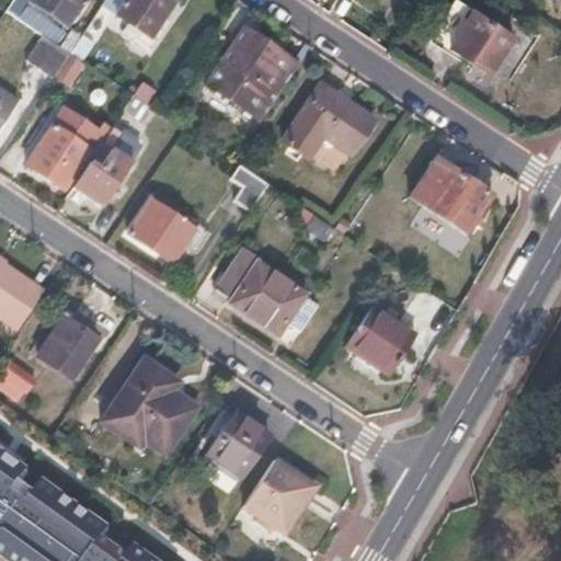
[(13,0),(13,1),(7,11),(45,36),(71,54),(83,37),(75,31),(69,39),(58,33),(60,30),(27,9),(33,1),(66,22),(69,25),(86,0),(13,0)]
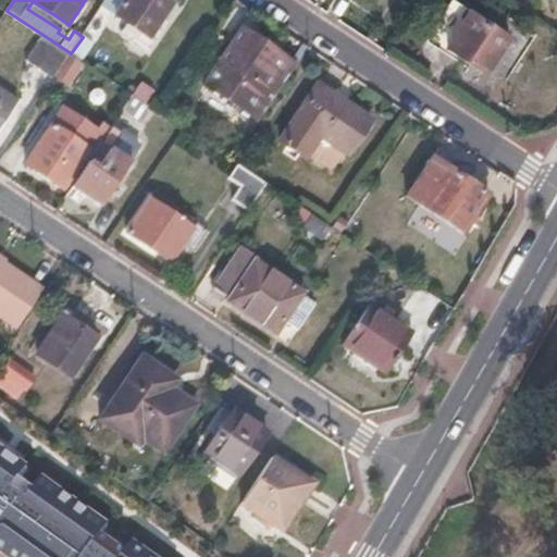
[(125,0),(106,0),(102,7),(115,15),(125,0)]
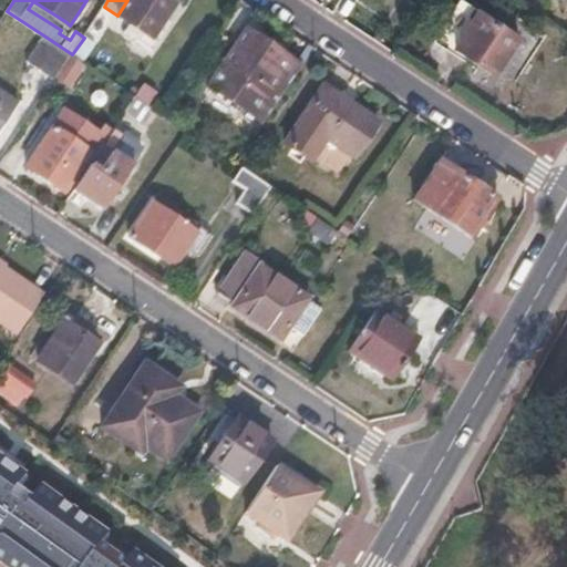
[(127,0),(117,16),(130,23),(125,29),(156,49),(161,41),(155,37),(177,2),(173,0),(127,0)]
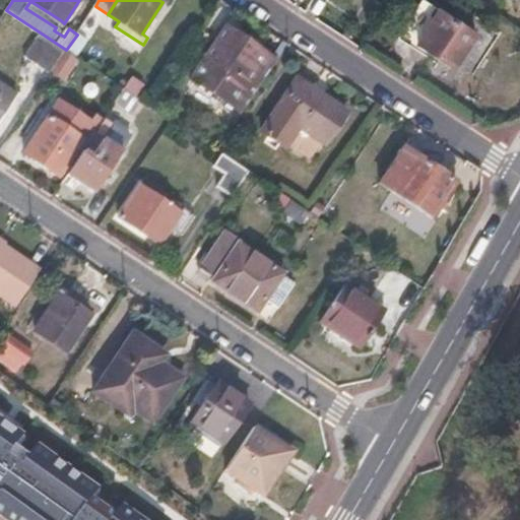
[(418,41),(439,9),(424,0),(403,31),(418,41)]
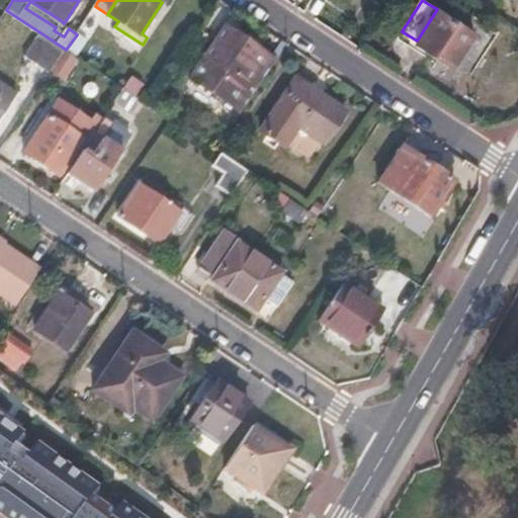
[(30,1),(25,8),(56,27),(61,20),(30,1)]
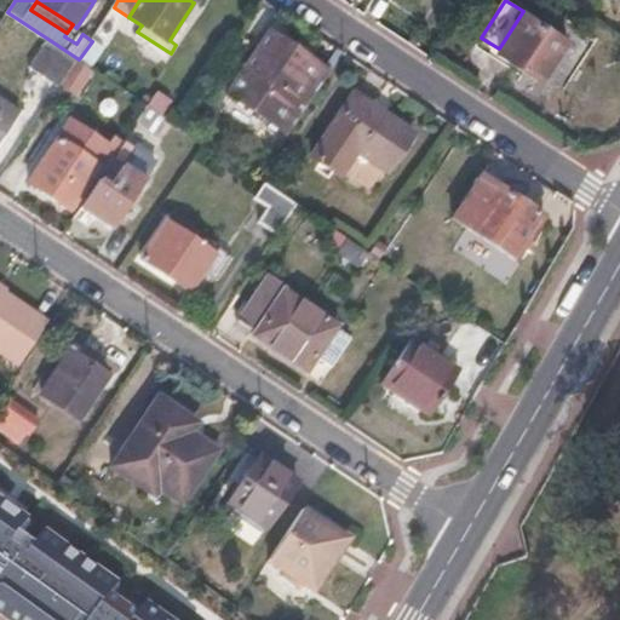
[(566,38),(523,11),(499,49),(541,76),(566,38)]
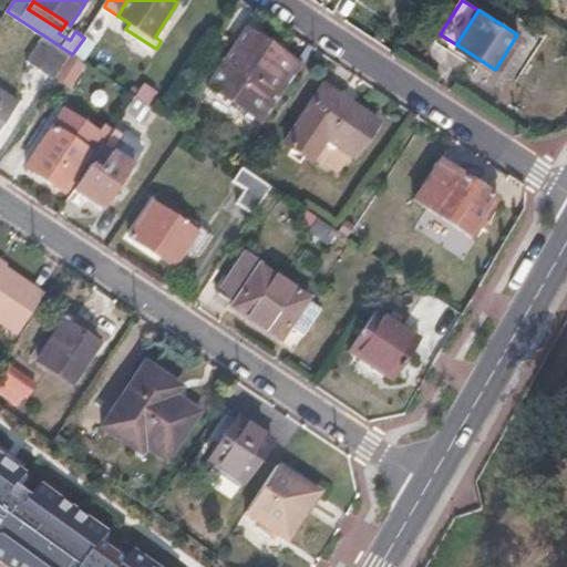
[(223,57),(227,60),(210,84),(266,123),(305,65),(249,28),(233,52),(227,49),(223,57)]
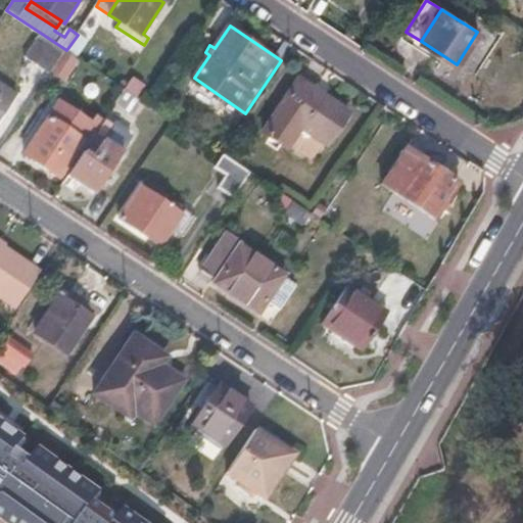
[(79,32),(78,35),(66,50),(76,56),(88,38),(79,32)]
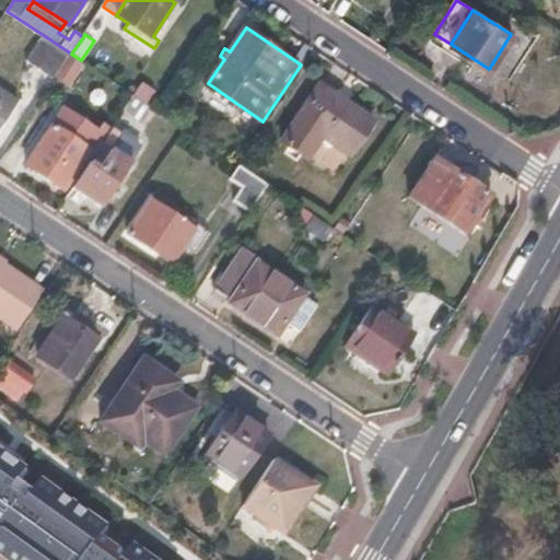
[(71,54),(45,36),(28,61),(55,79),(57,76),(71,54)]
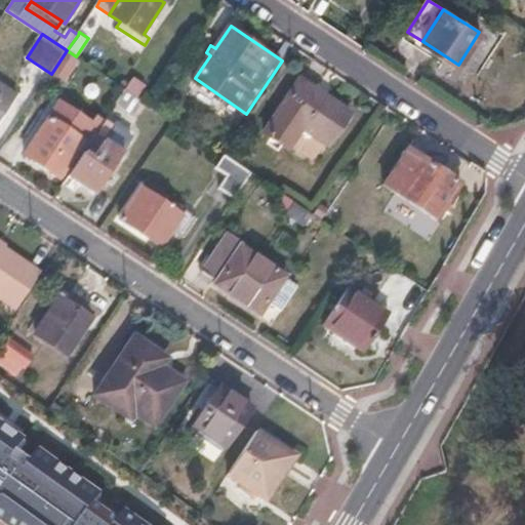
[(115,65),(122,54),(101,37),(92,47),(115,65)]
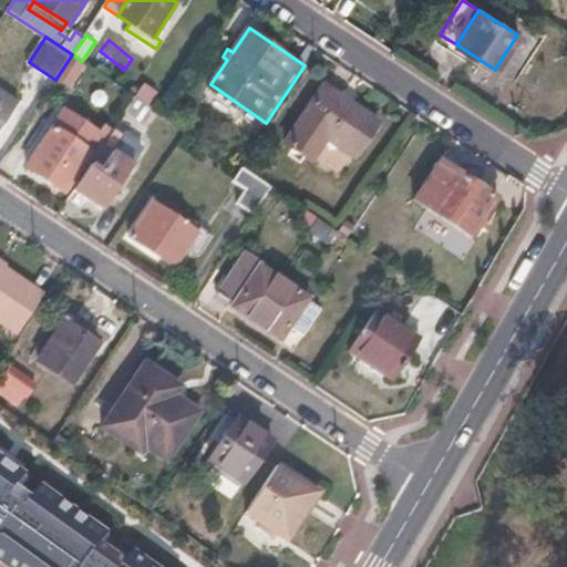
[(82,61),(72,54),(58,76),(70,84),(84,63),(82,61)]
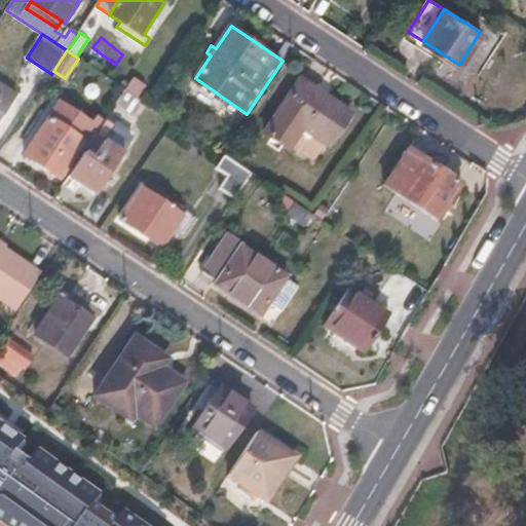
[(352,115),(302,81),(267,135),(291,150),(304,129),(331,148),(352,115)]
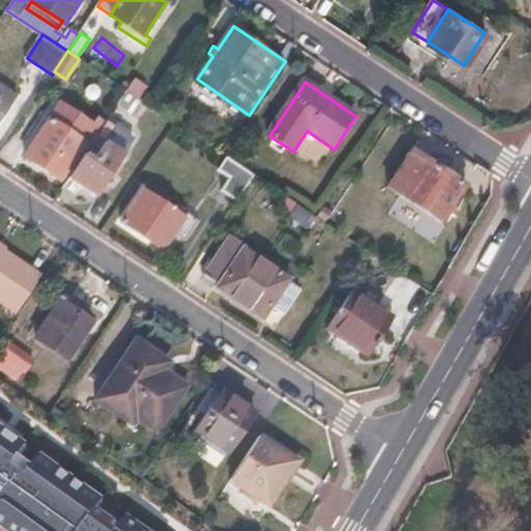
[(0,120),(17,96),(0,84),(0,120)]
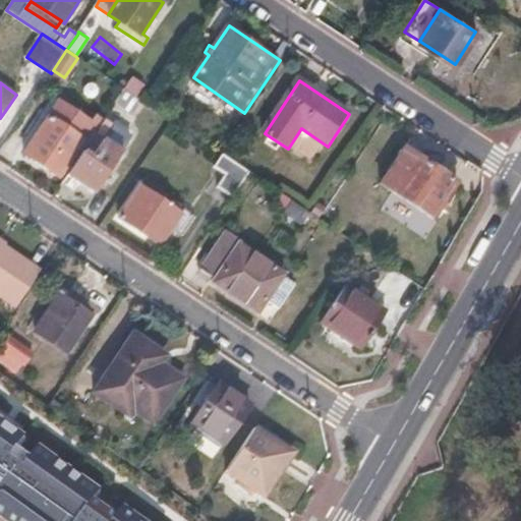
[(141,100),(126,90),(121,97),(136,107),(141,100)]
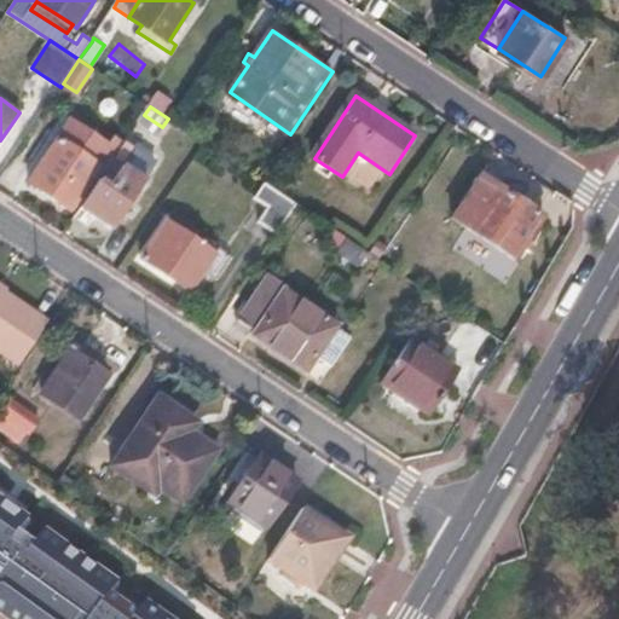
[(70,146),(59,139),(30,184),(70,210),(99,166),(82,155),(86,149),(74,142),(70,146)]
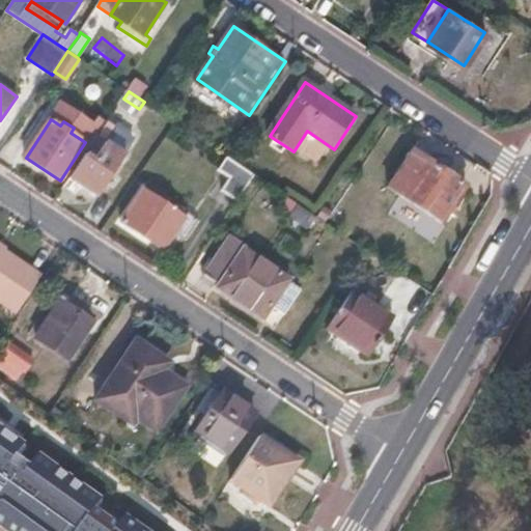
[(102,132),(95,127),(89,137),(95,141),(99,137),(102,132)]
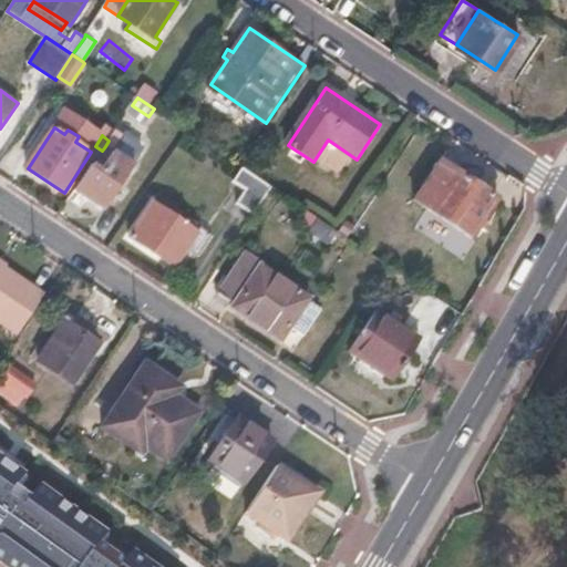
[(105,146),(102,151),(76,191),(105,209),(134,166),(105,146)]
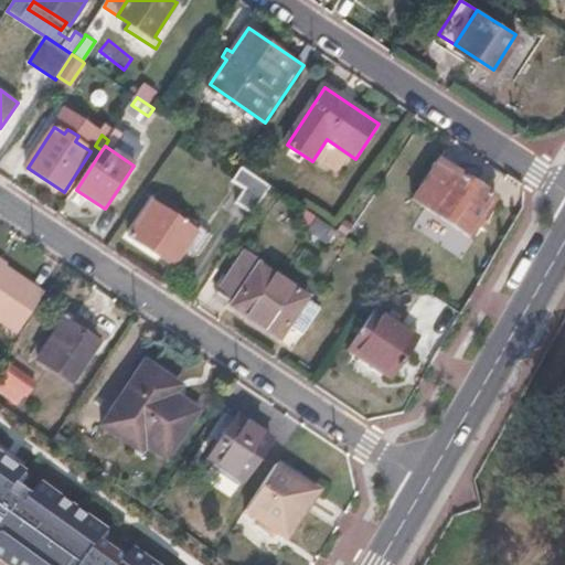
[(497,196),(440,159),(415,198),(471,235),(497,196)]
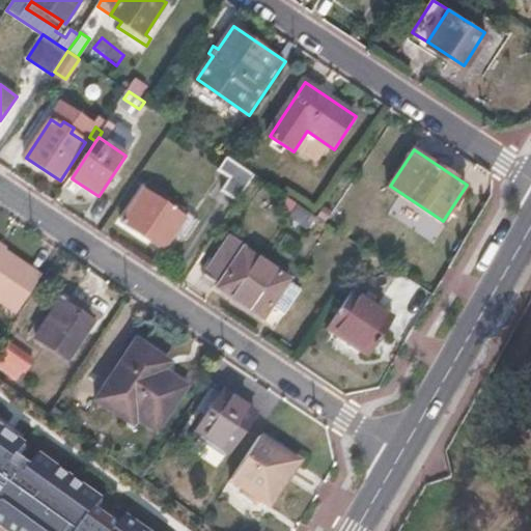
[(219,151),(211,165),(222,172),(214,185),(229,195),(247,170),(223,155),(219,151)]
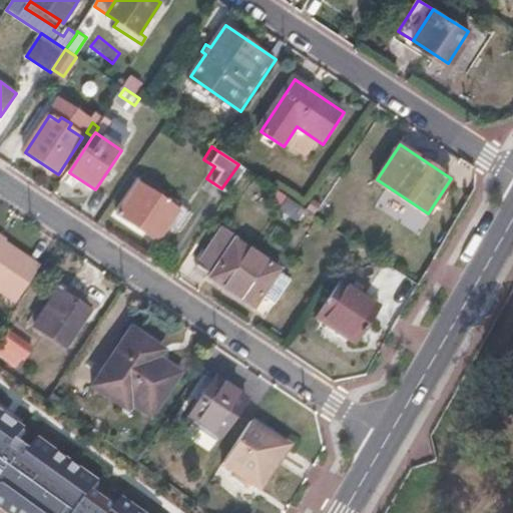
[(169,201),(140,182),(118,216),(159,242),(181,210),(178,208),(181,201),(173,195),(169,201)]
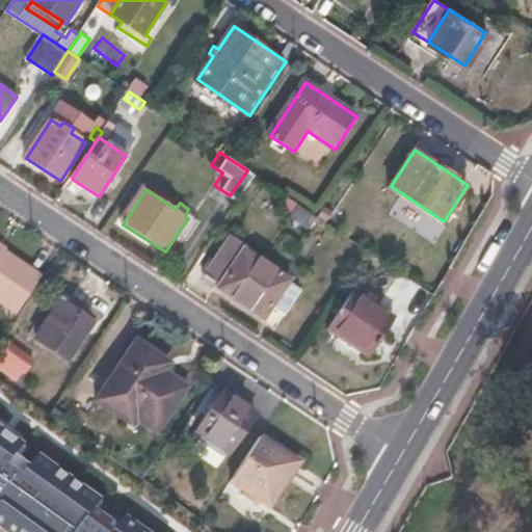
[(399,197),(389,212),(430,242),(441,228),(399,197)]
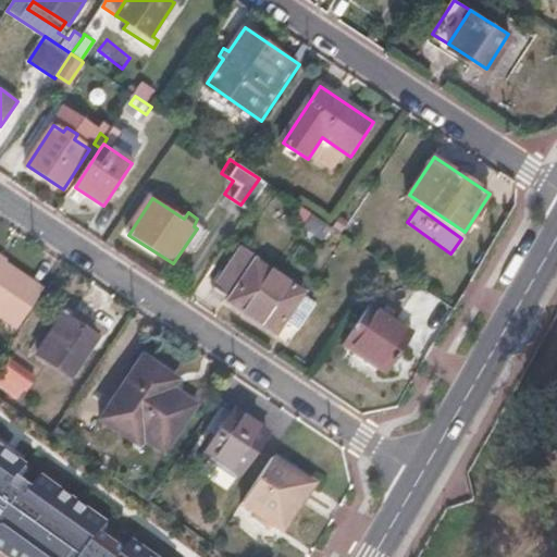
[(331,227),(312,215),(305,227),(323,239),(331,227)]
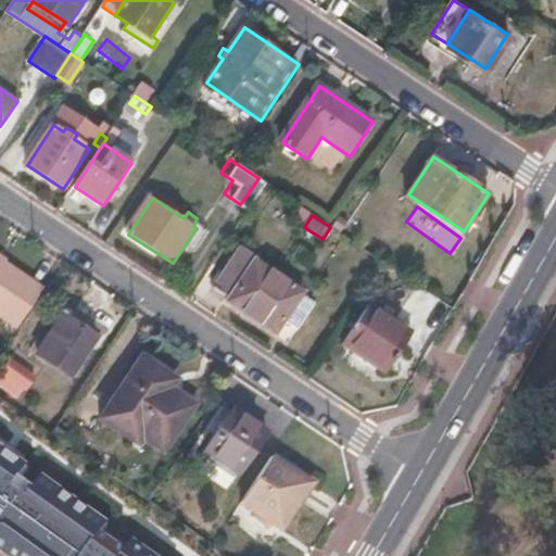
[(243,247),(215,288),(231,299),(229,302),(257,321),(260,318),(279,331),(304,292),(256,260),(258,257),(243,247)]
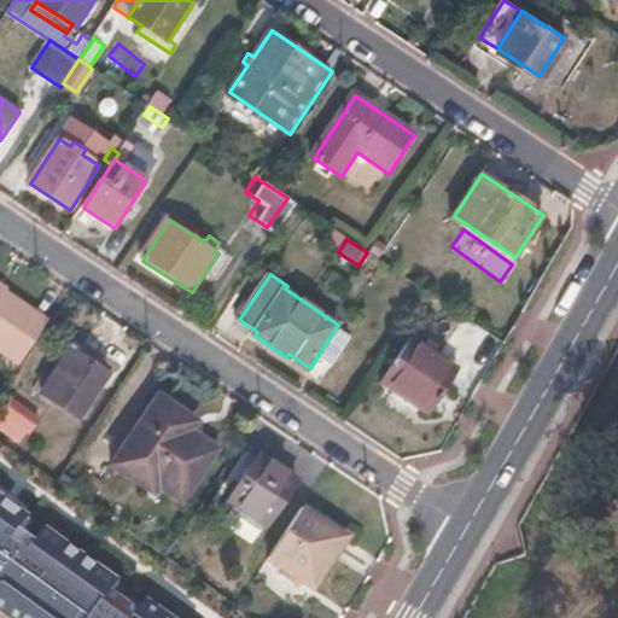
[(0,333),(23,301),(0,285),(0,333)]
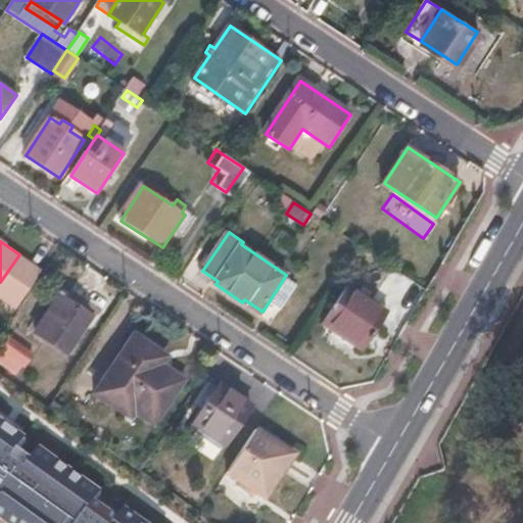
[(43,270),(19,254),(0,282),(0,293),(18,306),(43,270)]
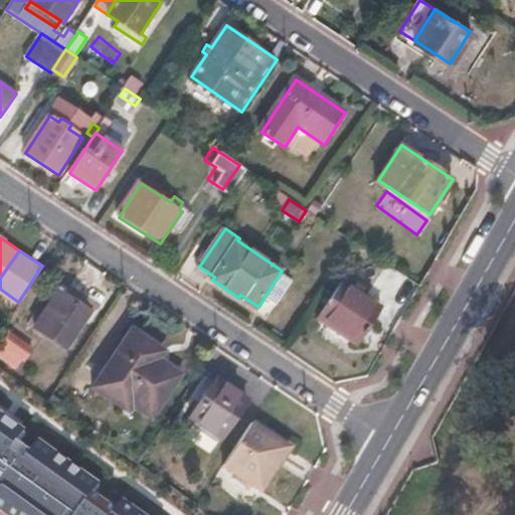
[(381,310),(342,284),(318,319),(358,346),(381,310)]
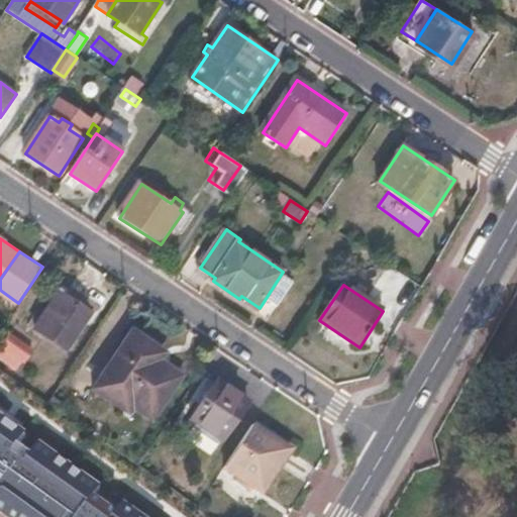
[(93,314),(67,296),(43,330),(69,348),(93,314)]
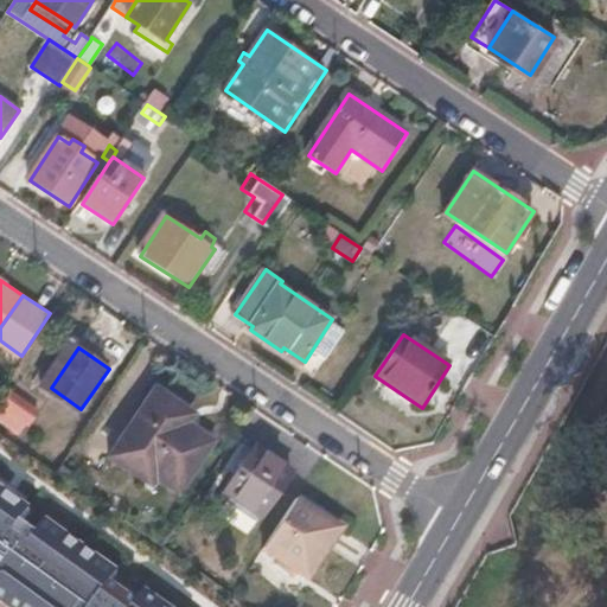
[(193,414),(157,389),(112,454),(134,470),(139,464),(158,477),(180,492),(215,441),(187,423),(193,414)]
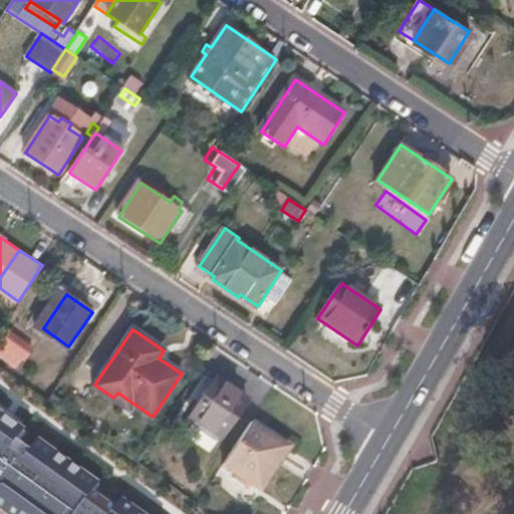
[(36,347),(14,332),(1,350),(23,365),(36,347)]
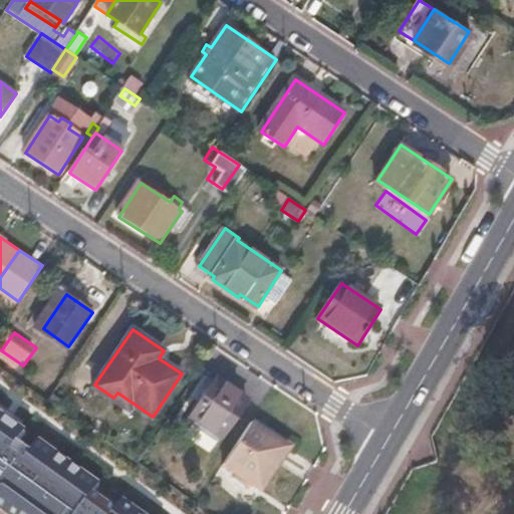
[(199,393),(203,396),(191,415),(222,436),(246,399),(210,374),(199,393)]
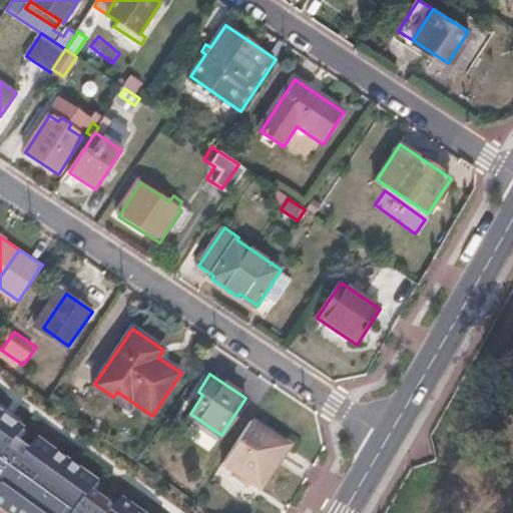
[(117,392),(113,397),(129,408),(133,403),(117,392)]
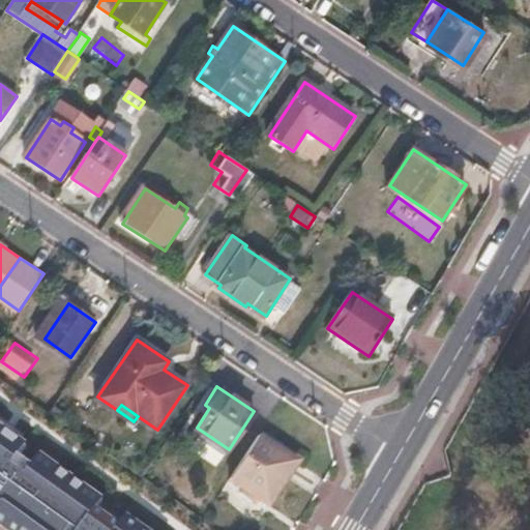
[(148,529),(130,518),(125,524),(101,506),(106,500),(42,455),(35,466),(22,457),(29,446),(0,424),(0,512),(1,513),(0,516),(0,522),(11,529),(148,529)]
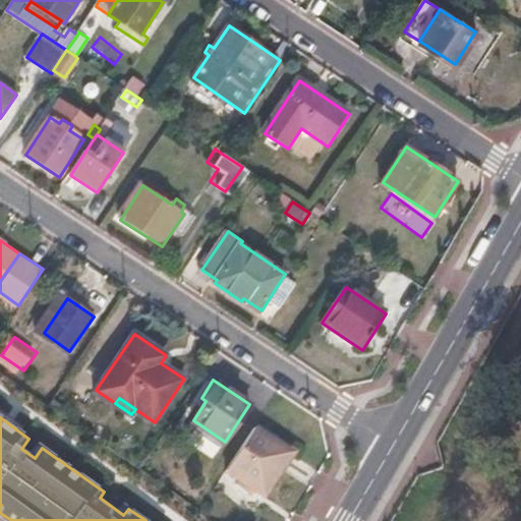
[(291,453),(254,427),(226,470),(265,495),(291,453)]
